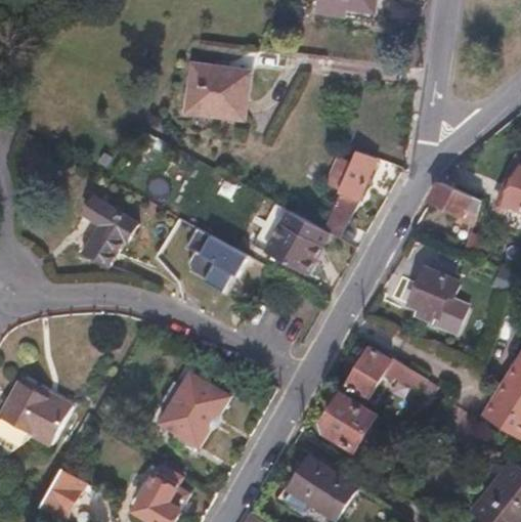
[(344,15),(345,7),(373,11),(375,0),(321,0),(319,12),(344,15)]
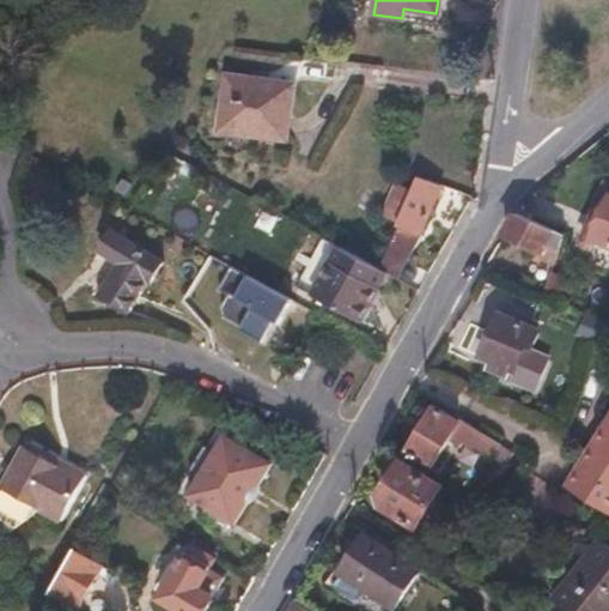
[(226,74),(219,129),(285,138),(292,83),(226,74)]
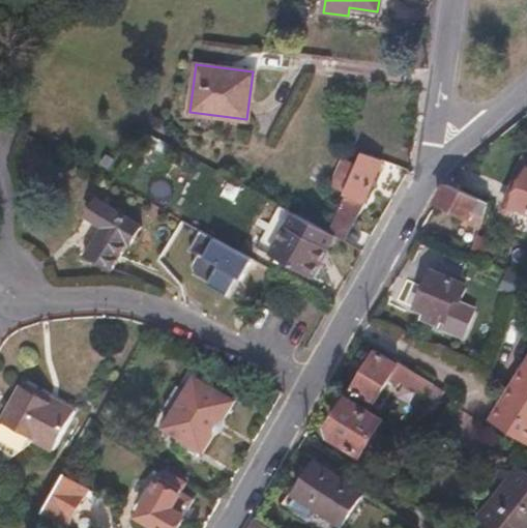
[(361,152),(355,166),(345,192),(343,195),(358,200),(360,201),(374,171),(376,172),(381,159),(361,152)]
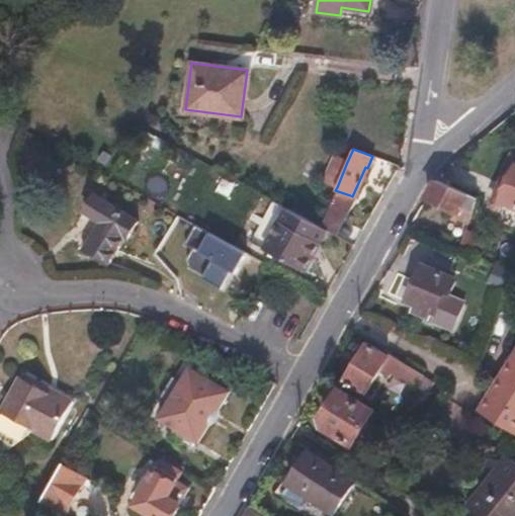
[(498,211),(501,202),(514,167),(514,153),(509,151),(487,207),(498,211)]
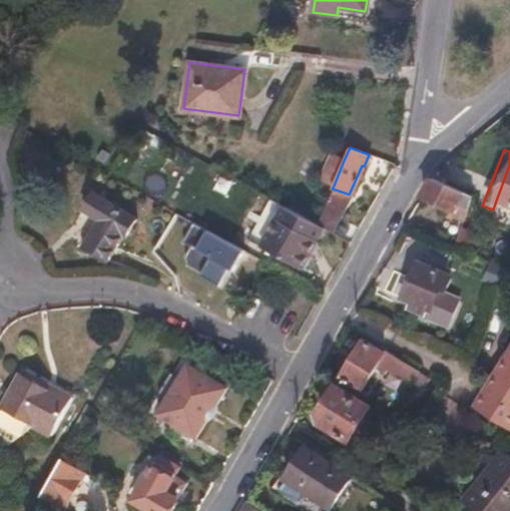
[(318,178),(334,185),(344,160),(328,153),(318,178)]
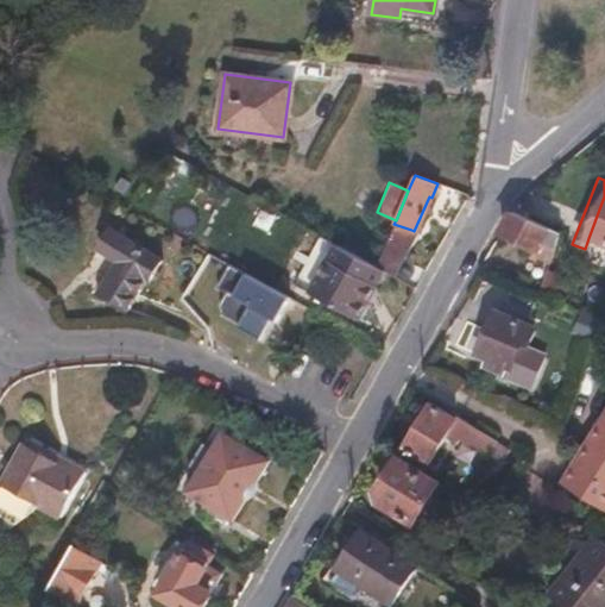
[(604,196),(588,238),(604,244),(604,196)]
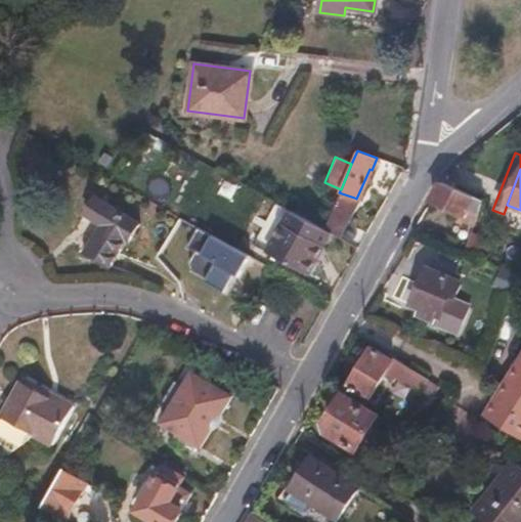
[(430,201),(464,216),(472,197),(441,182),(430,201)]
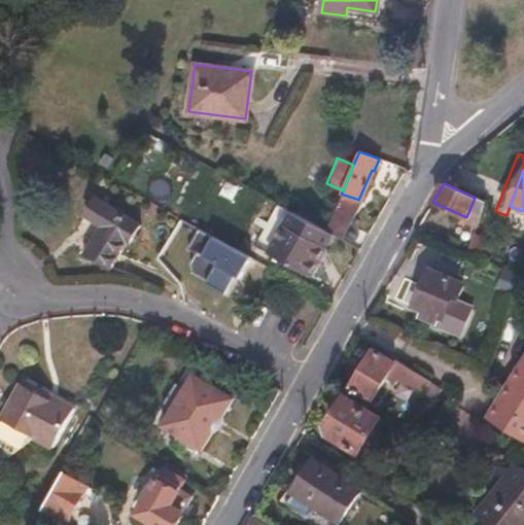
[(356,199),(341,194),(334,212),(342,215),(348,218),(356,199)]
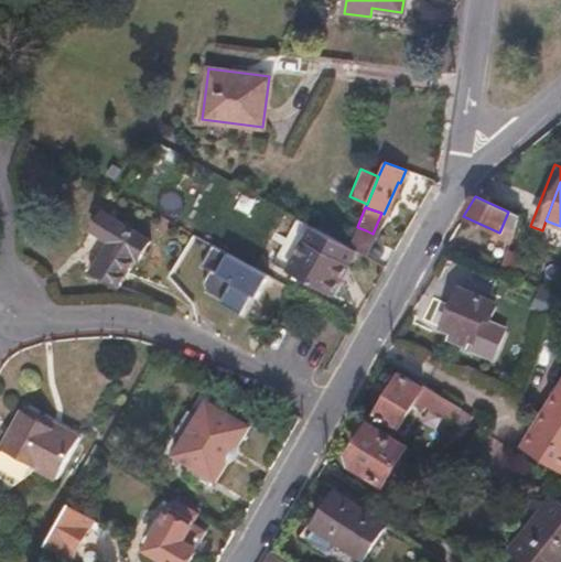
[(100,211),(88,230),(108,241),(89,272),(116,288),(135,256),(137,257),(148,239),(100,211)]
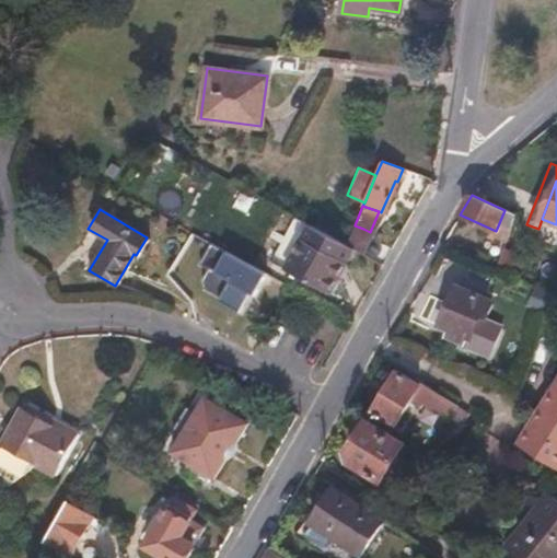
[(492,237),(503,243),(513,214),(505,210),(496,231),(492,237)]
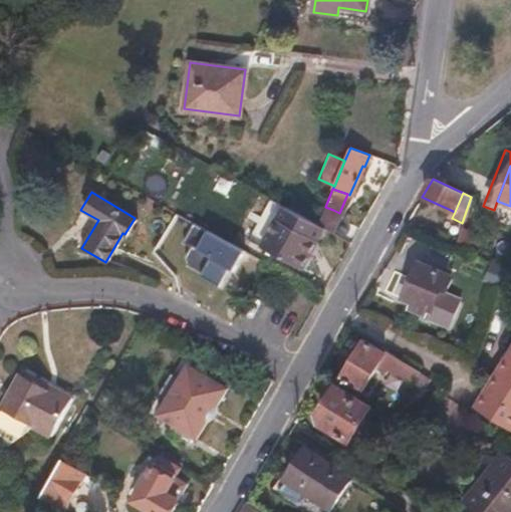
[(318,223),(283,204),(260,246),(301,268),(324,227),(318,223)]
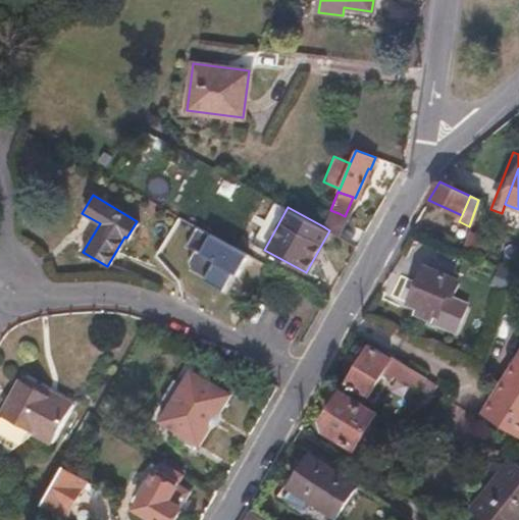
[(339,213),(330,210),(323,226),(329,230),(338,235),(345,216),(339,213)]
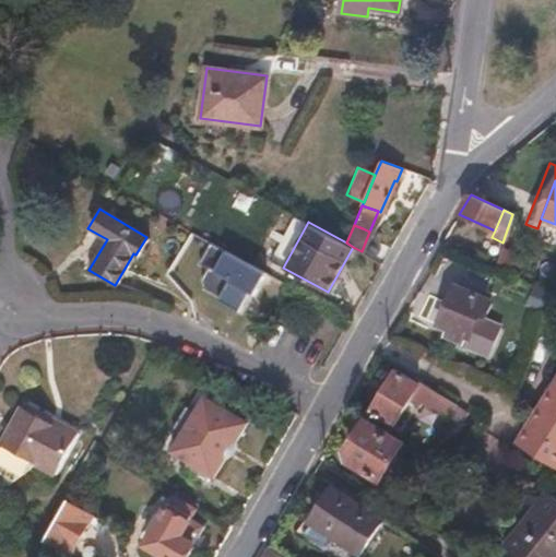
[(268,273),(212,244),(201,262),(211,268),(203,280),(205,287),(223,297),(221,299),(241,311),(252,293),(256,295),(268,273)]
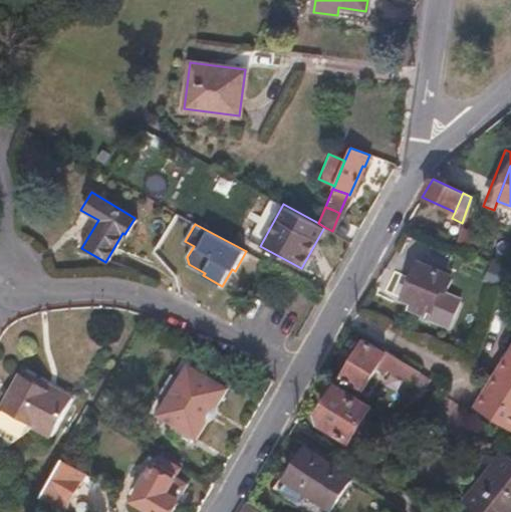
[(443,294),(450,277),(416,263),(400,299),(446,318),(454,299),(443,294)]
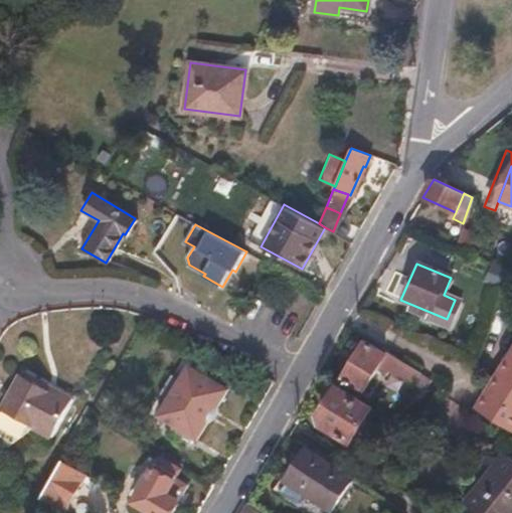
[(381,363),(397,373),(401,375),(399,379),(409,385),(418,372),(365,339),(339,382),(361,396),(381,363)]
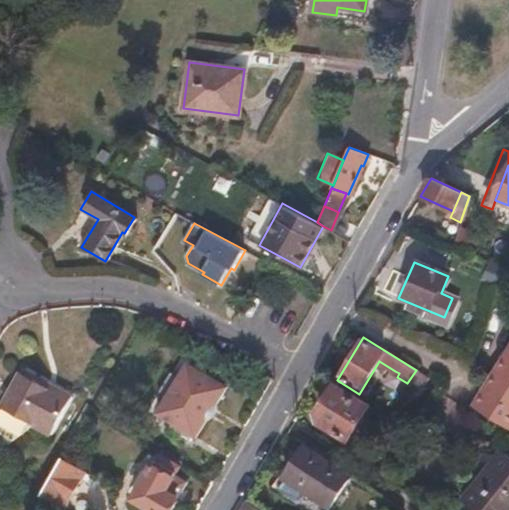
[(508,348),(474,406),(508,427),(508,348)]
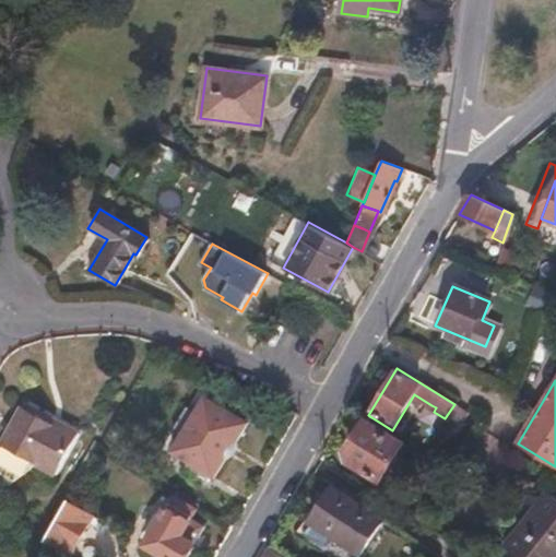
[(169,450),(213,477),(246,421),(203,395),(169,450)]
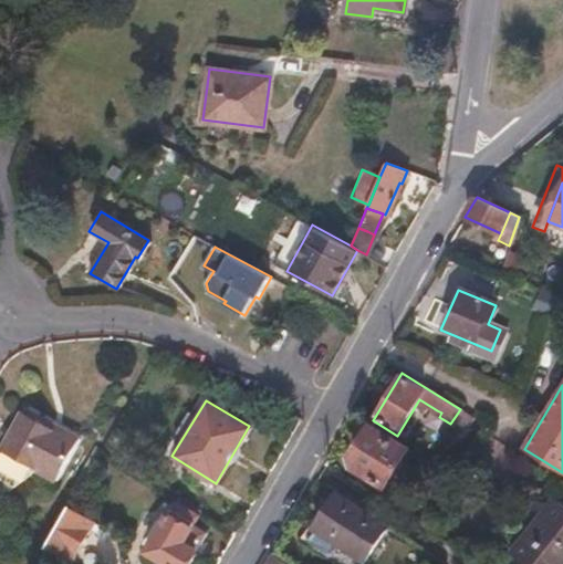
[(460,409),(450,424),(444,435),(457,442),(472,416),(460,409)]
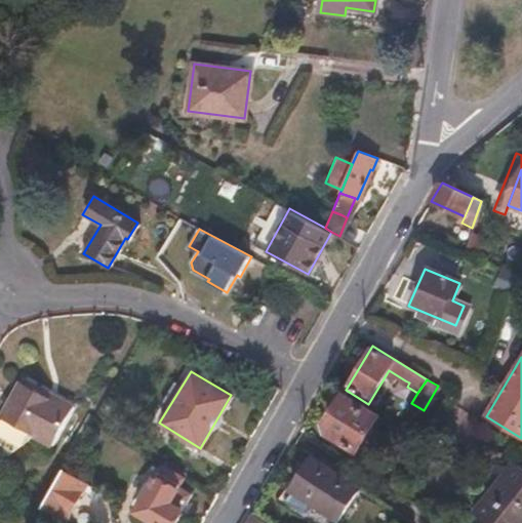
[(56,401),(21,380),(0,418),(0,443),(11,449),(32,434),(49,443),(70,405),(57,398),(56,401)]
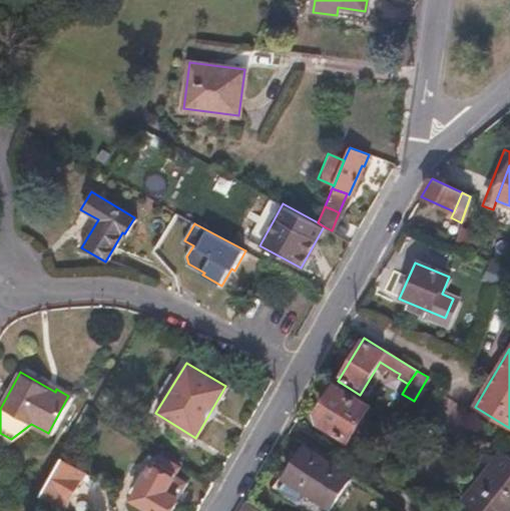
[(335,386),(315,419),(349,441),(370,407),(335,386)]
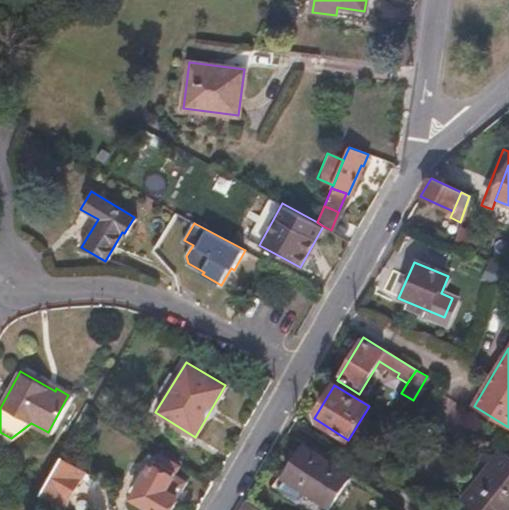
[(283,478),(284,478),(301,490),(328,507),(349,475),(303,445),(283,478)]
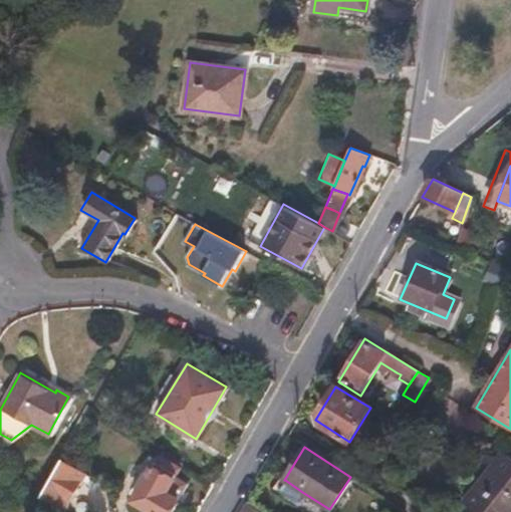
[(464,503),(475,511),(510,511),(510,458),(502,452),(464,503)]
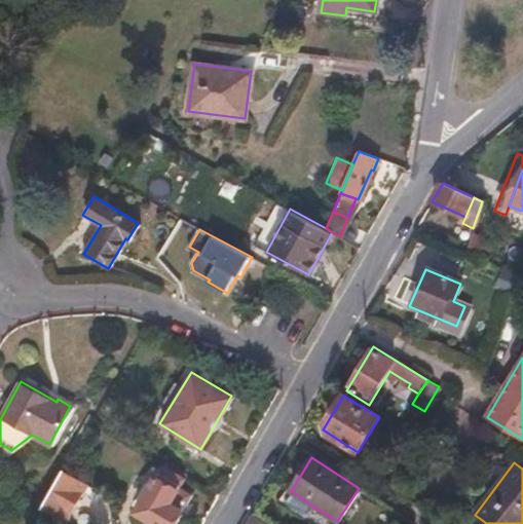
[(184,477),(163,464),(156,477),(145,471),(137,472),(122,496),(123,504),(158,523),(177,523),(194,493),(179,485),(184,477)]
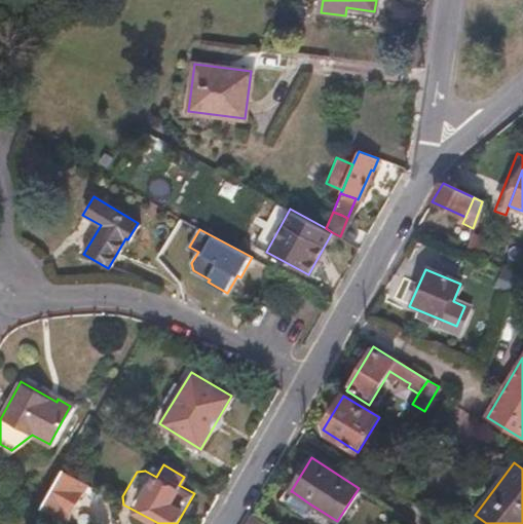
[(35,515),(52,523),(55,523),(60,519),(66,521),(86,485),(60,471),(35,515)]
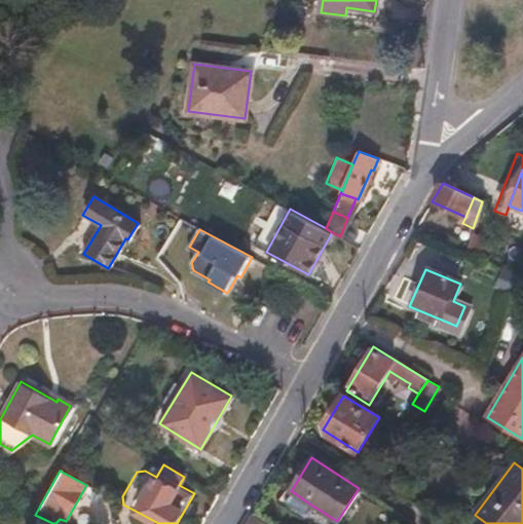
[(309,503),(292,491),(286,501),(303,513),(309,503)]
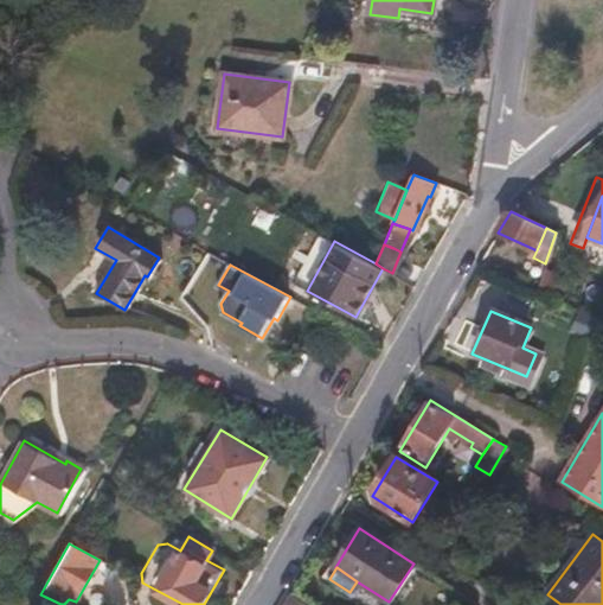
[(61,604),(40,594),(34,604),(61,604)]
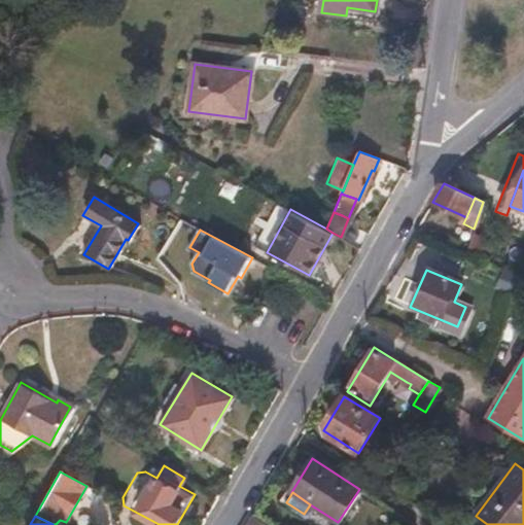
[(267,524),(254,516),(249,524),(267,524)]
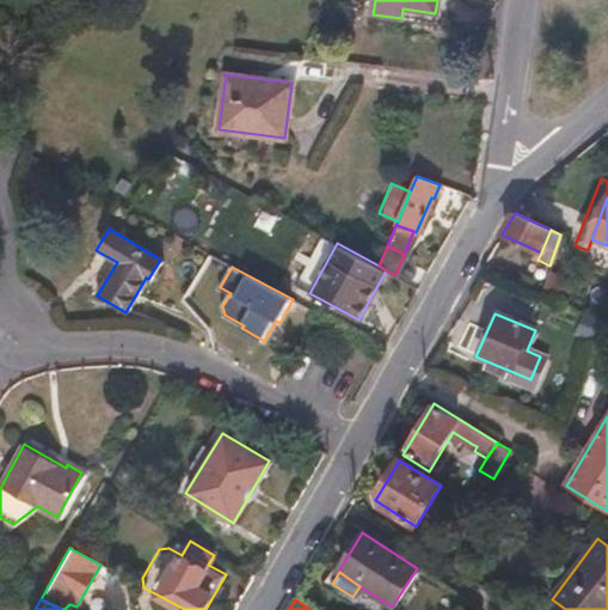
All buildings are outlined.
